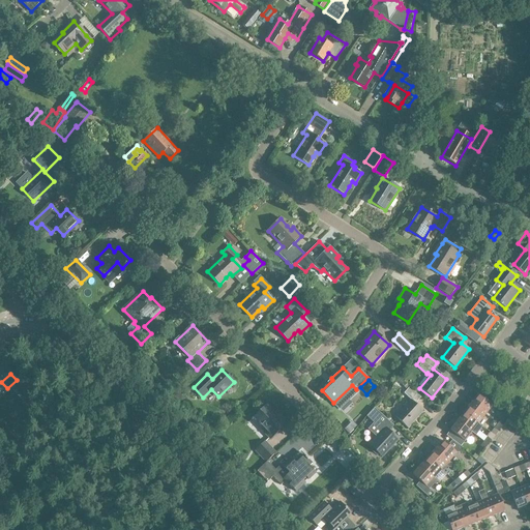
[(32,399),(19,383),(11,389),(25,405),(32,399)]
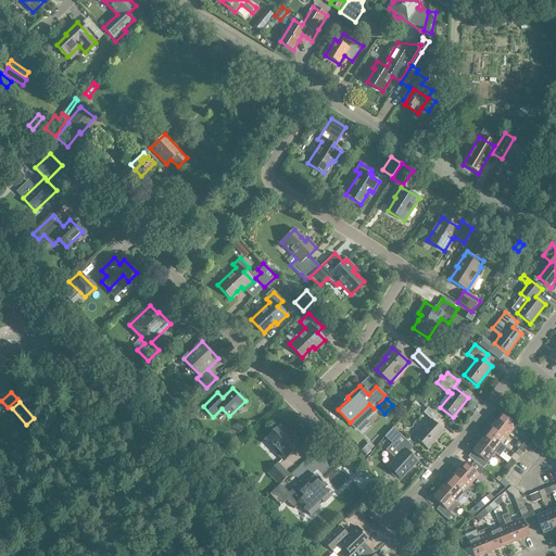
[(431,420),(415,438),(427,449),(443,431),(436,424),(441,417),(427,403),(424,406),(427,409),(424,413),(431,420)]
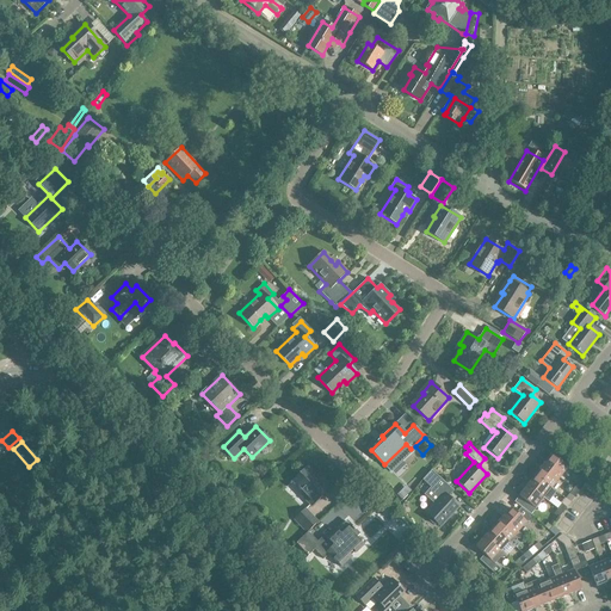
[(202,462),(209,456),(205,452),(199,458),(202,462)]
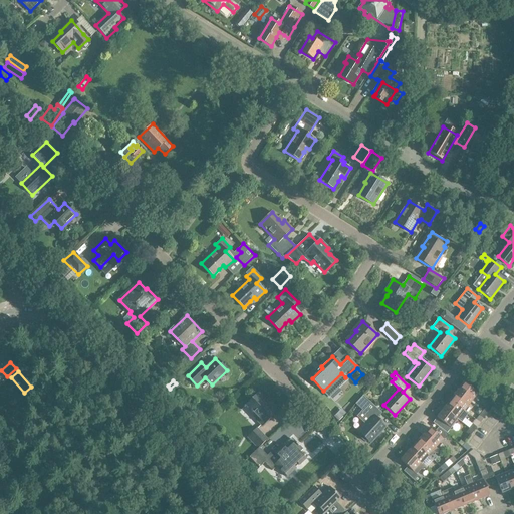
[(463,382),(457,391),(471,402),(477,394),(463,382)]
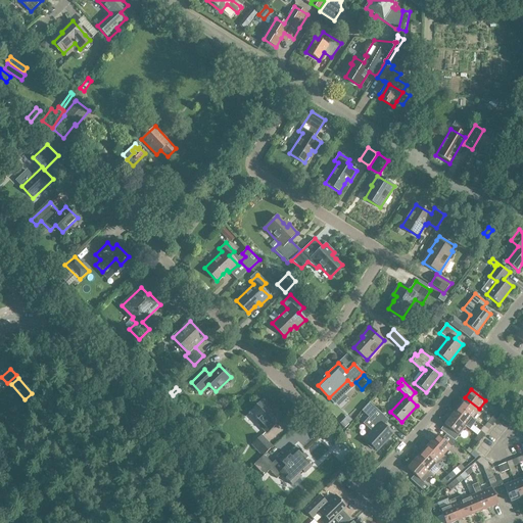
[(179,390),(173,395),(178,399),(183,394),(179,390)]
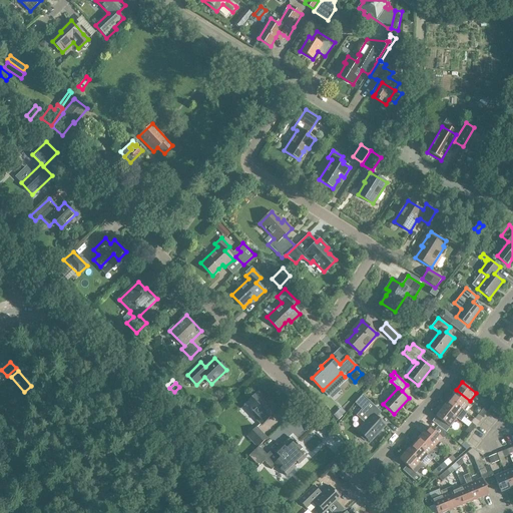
[(470,401),(456,390),(449,399),(463,410),(470,401)]
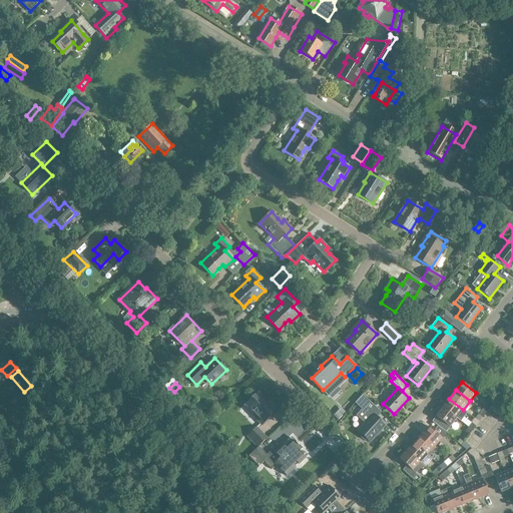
[(259,392),(245,405),(257,416),(254,417),(262,425),(278,409),(271,402),(270,404),(259,392)]
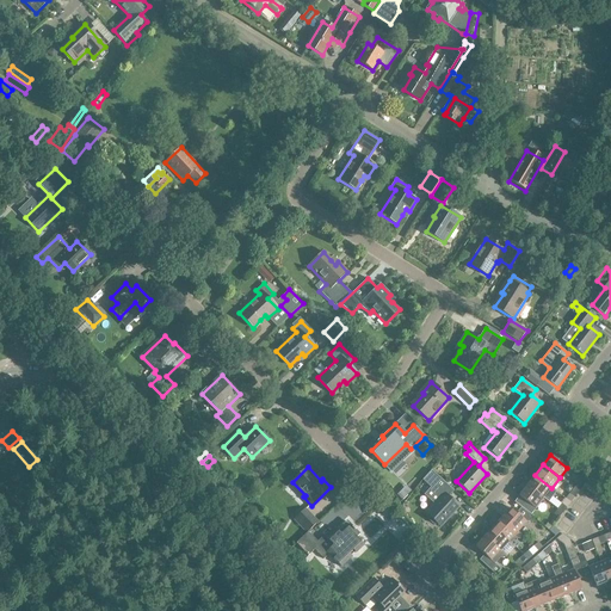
[(434,524),(437,524),(440,528),(458,507),(448,497),(452,491),(439,477),(432,470),(423,480),(431,487),(425,495),(434,504),(425,513),(429,517),(429,518),(430,520),(431,523),(433,524),(434,524)]
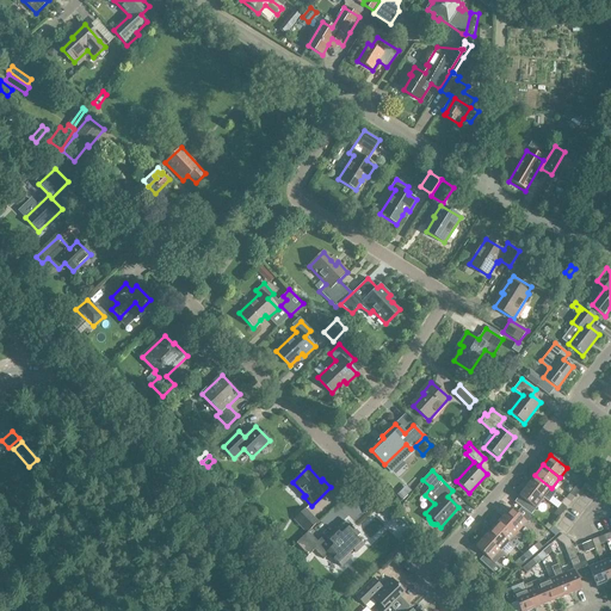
[(535,475),(528,486),(544,498),(548,501),(551,498),(556,491),(551,488),(535,475)]
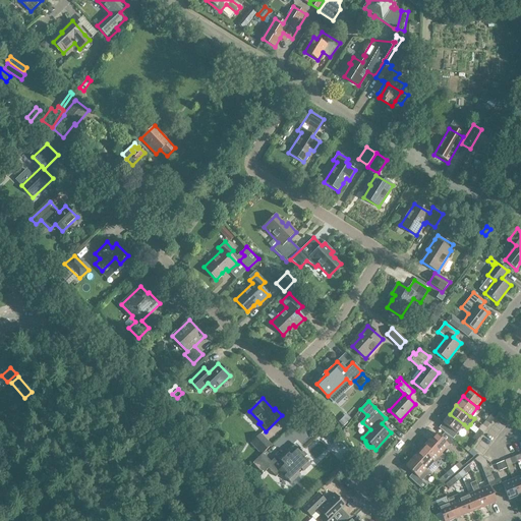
[(491,412),(485,420),(489,424),(497,415),(491,412)]
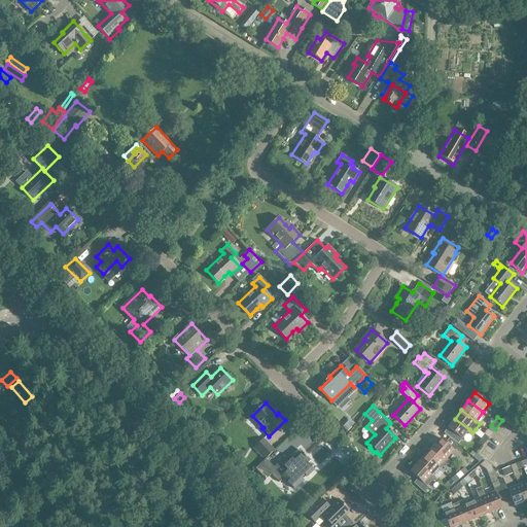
[(469,429),(455,419),(448,428),(451,430),(447,435),(458,444),(469,429)]
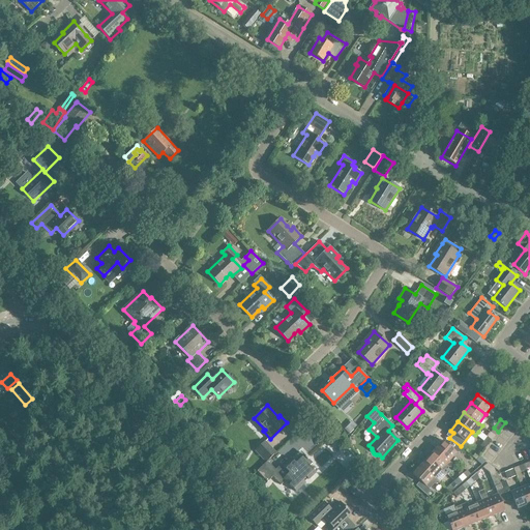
[(487,437),(480,445),(484,449),(492,440),(487,437)]
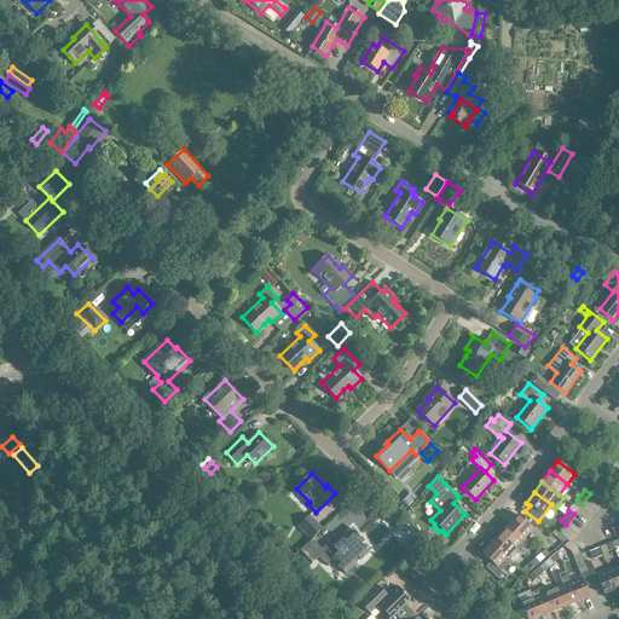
[(518,515),(509,525),(525,539),(534,528),(536,528),(539,525),(538,524),(528,515),(524,520),(518,515)]
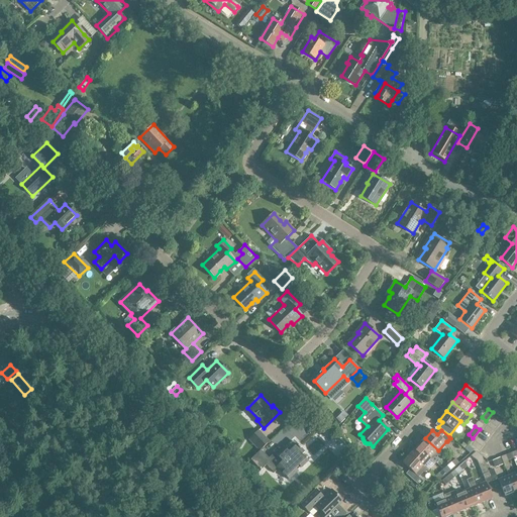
[(261,450),(262,449),(269,442),(259,431),(249,439),(261,450)]
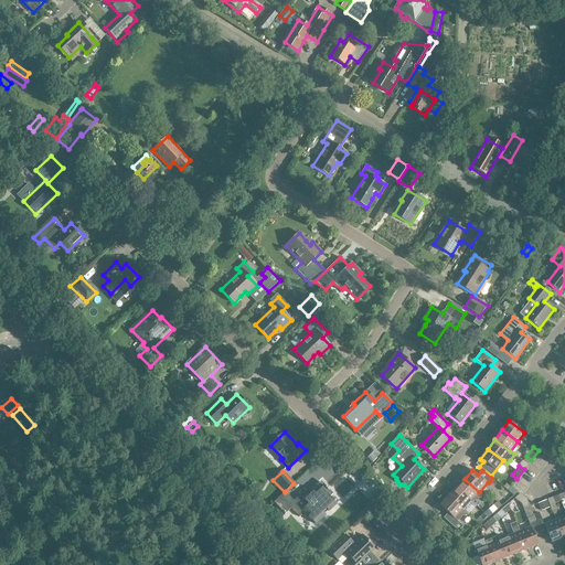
[(465,479),(457,488),(471,501),(472,502),(477,498),(478,498),(481,498),(483,496),(479,492),(465,479)]
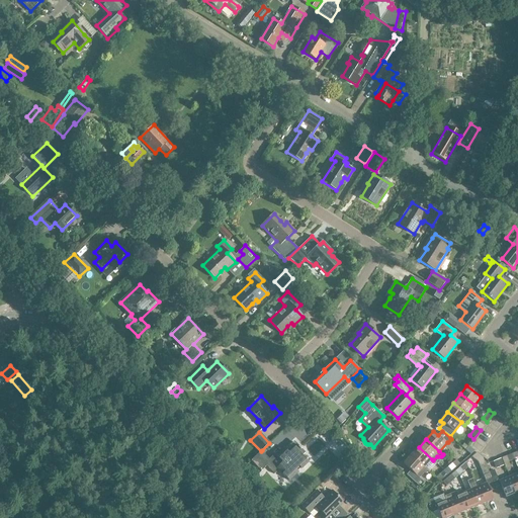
[(262,450),(261,451),(253,459),(252,460),(262,470),(267,465),(275,475),(279,470),(289,481),(309,461),(303,455),(306,453),(294,442),(286,449),(284,448),(271,460),(262,450)]
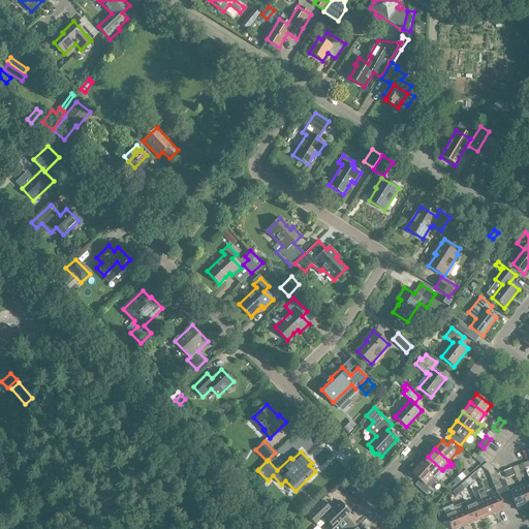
[(478,456),(475,459),(480,464),(485,461),(478,456)]
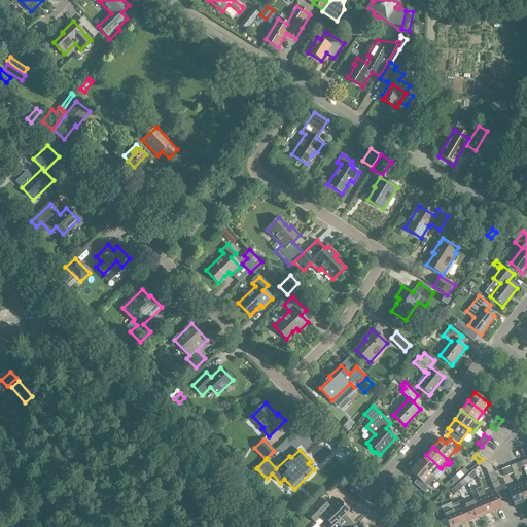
[(426,455),(418,463),(431,476),(440,467),(426,455)]
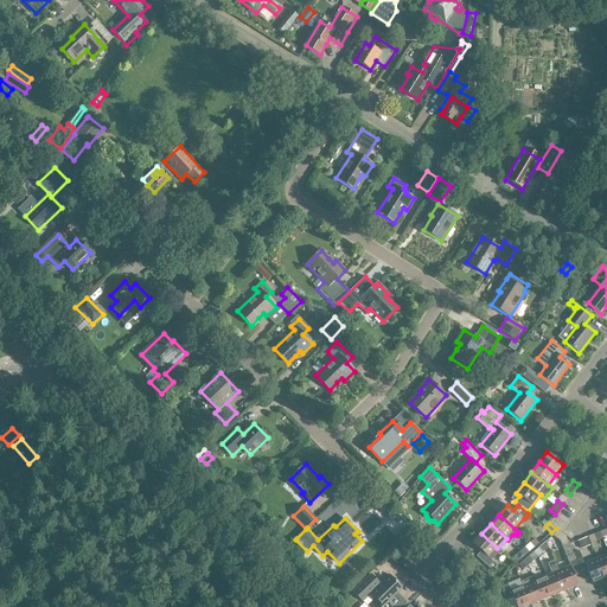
[(581,574),(575,560),(566,536),(558,530),(553,536),(560,542),(569,566),(558,570),(567,590),(577,586),(574,576),(581,574)]
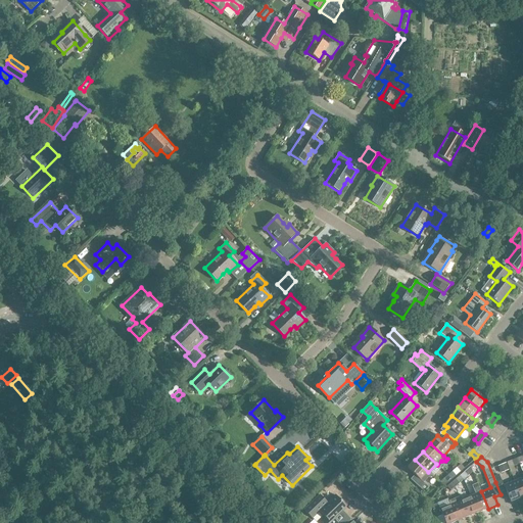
[(415,460),(408,468),(415,475),(411,479),(420,488),(424,491),(428,487),(424,483),(423,482),(428,478),(430,477),(432,476),(428,472),(415,460)]
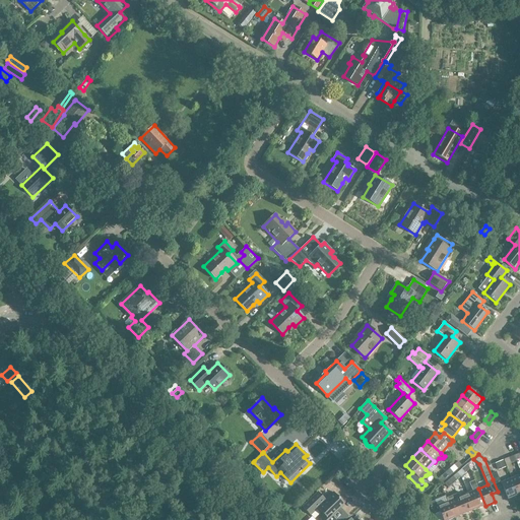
[(506,467),(503,461),(496,464),(499,470),(506,467)]
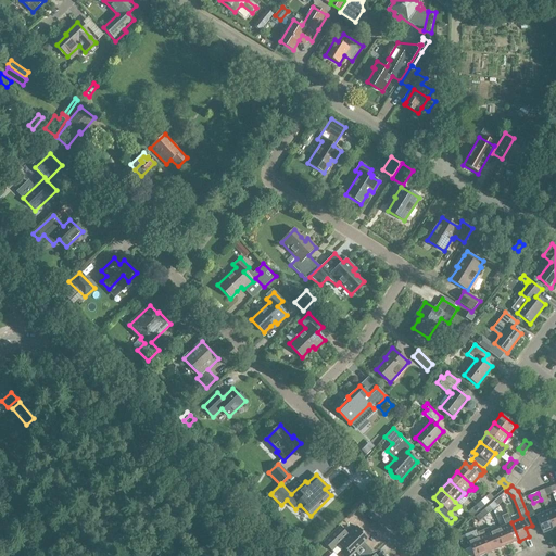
[(477,505),(480,509),(485,505),(481,501),(477,505)]
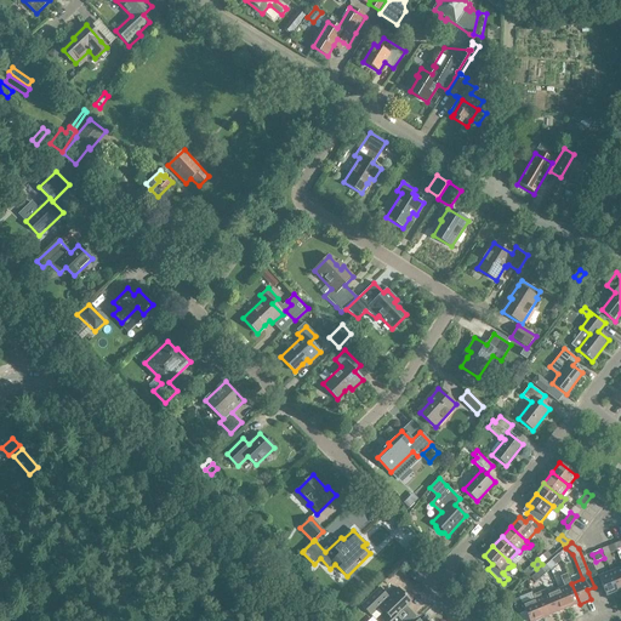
[(546,564),(536,574),(540,577),(540,579),(550,570),(550,569),(546,564)]
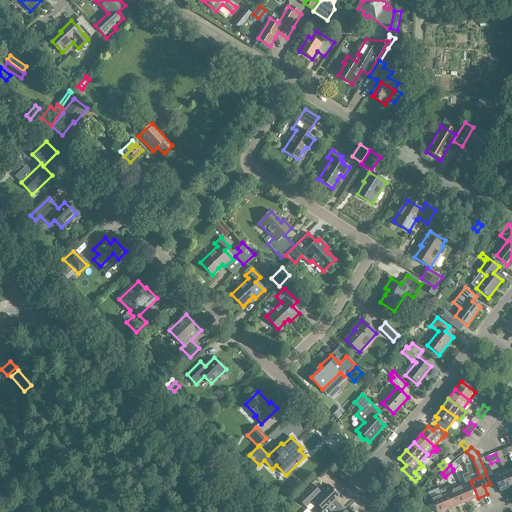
[(511,486),(511,467),(503,471),(510,487),(511,486)]
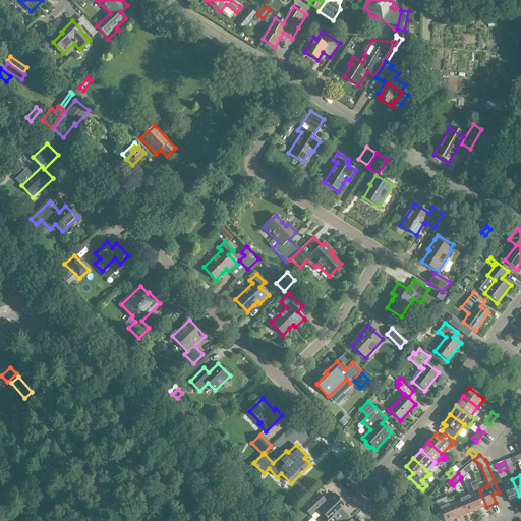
[(519,496),(512,479),(502,483),(499,478),(494,480),(499,493),(504,490),(508,501),(519,496)]
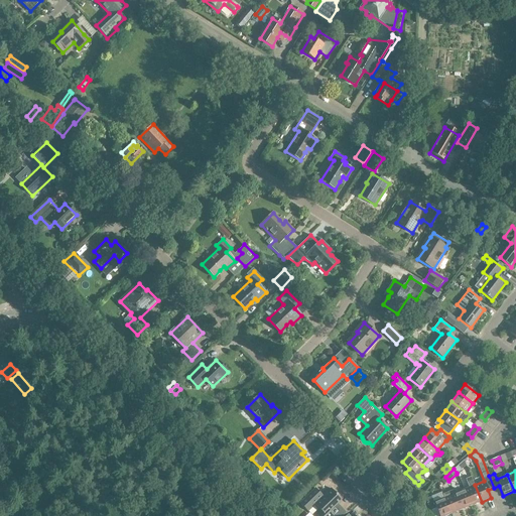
[(470,487),(465,490),(471,506),(482,502),(475,485),(472,477),(466,479),(470,487)]
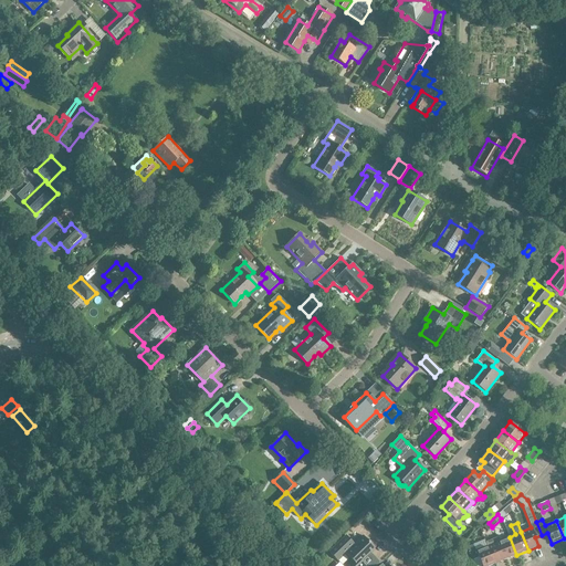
[(376,565),(379,563),(370,553),(375,548),(363,536),(354,545),(346,536),(329,552),(337,561),(345,554),(352,561),(347,565),(376,565)]
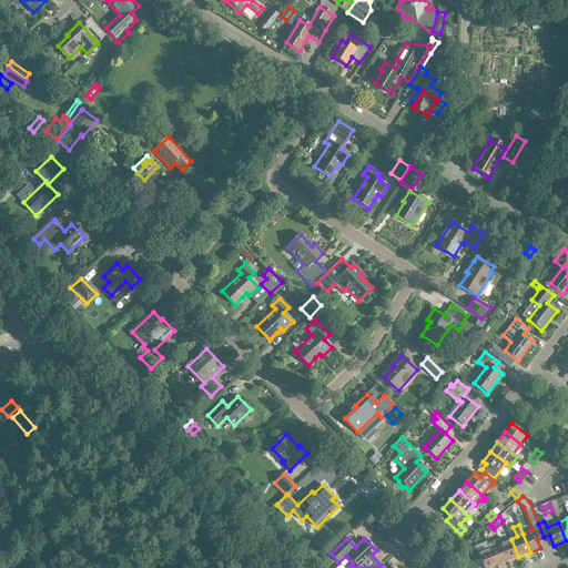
[(511,539),(500,544),(507,561),(518,557),(511,539)]
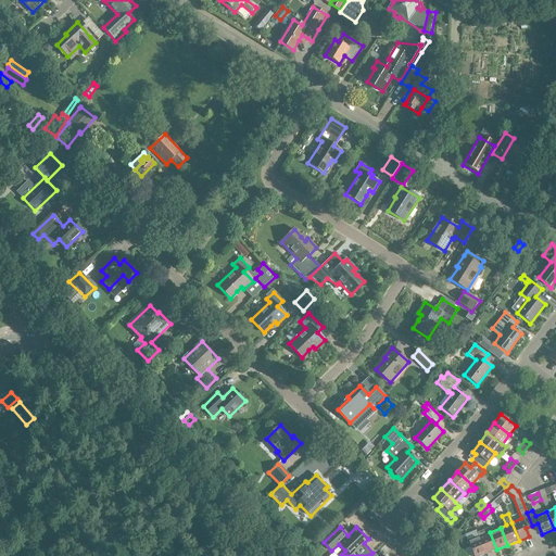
[(488,529),(478,533),(479,536),(485,554),(496,550),(490,532),(488,529)]
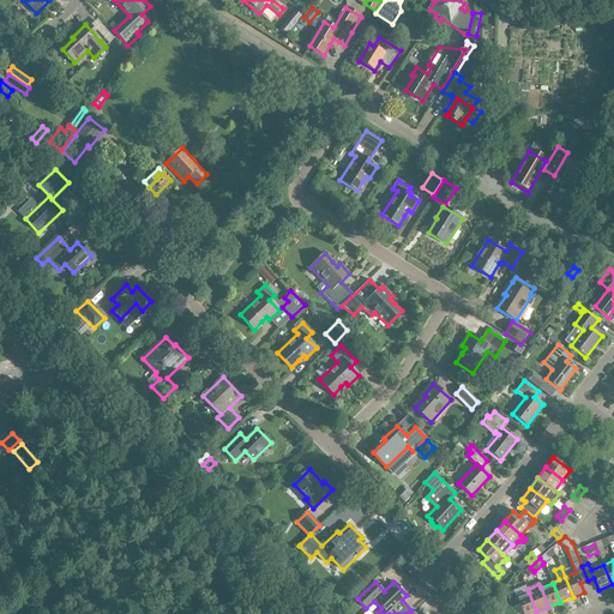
[(513,591),(506,594),(512,607),(519,603),(523,613),(530,613),(536,612),(529,593),(516,597),(513,591)]
